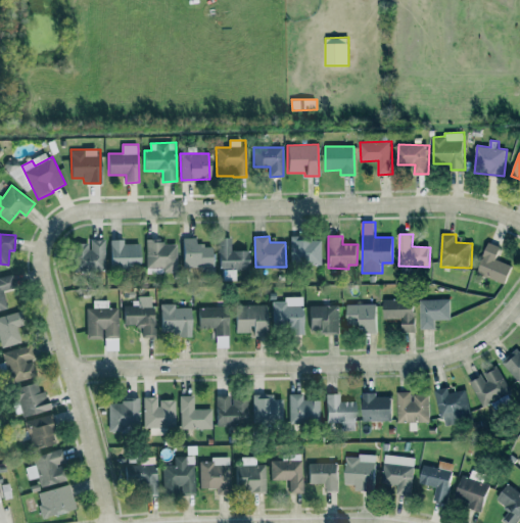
[(249,269),(248,250),(233,250),(232,237),(219,238),(220,270),(249,269)]
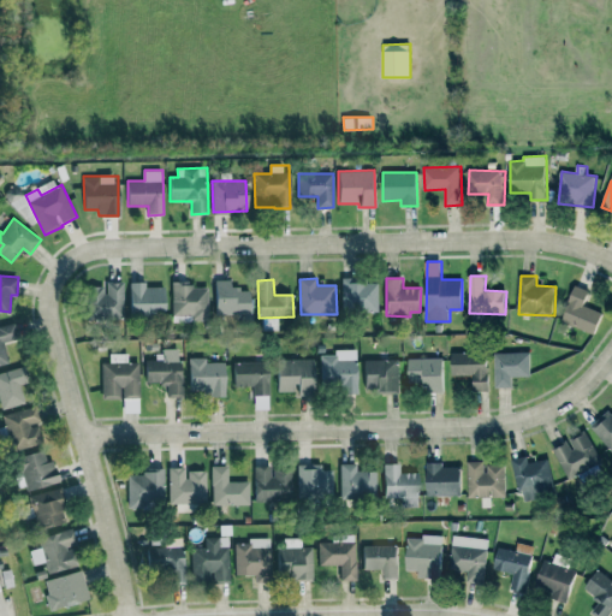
[(344,312),(379,311),(378,279),(343,280),(344,312)]
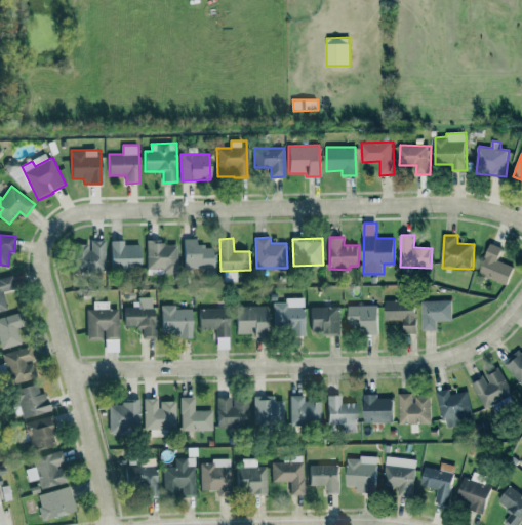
[(197,239),(182,239),(183,271),(213,270),(212,246),(197,246),(197,239)]
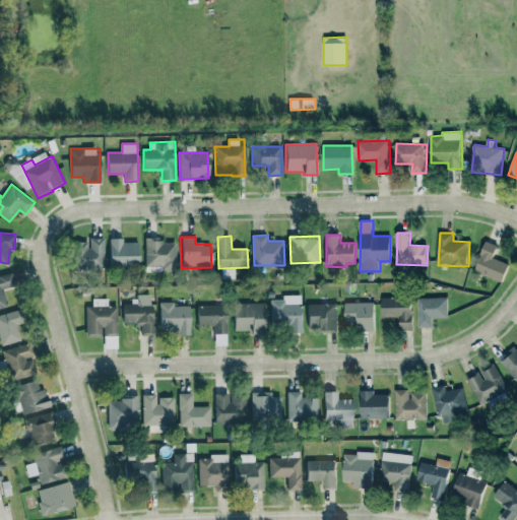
[(72,242),(73,269),(105,268),(105,238),(88,239),(89,242),(72,242)]
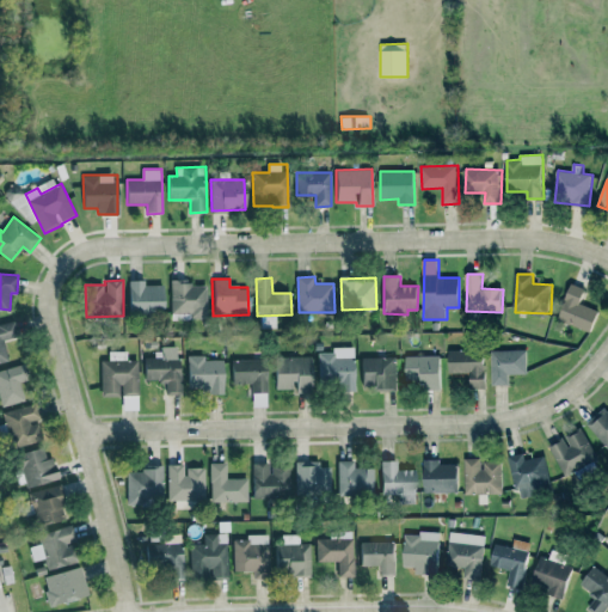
[(164,285),(146,286),(146,280),(128,281),(129,313),(164,312),(164,285)]
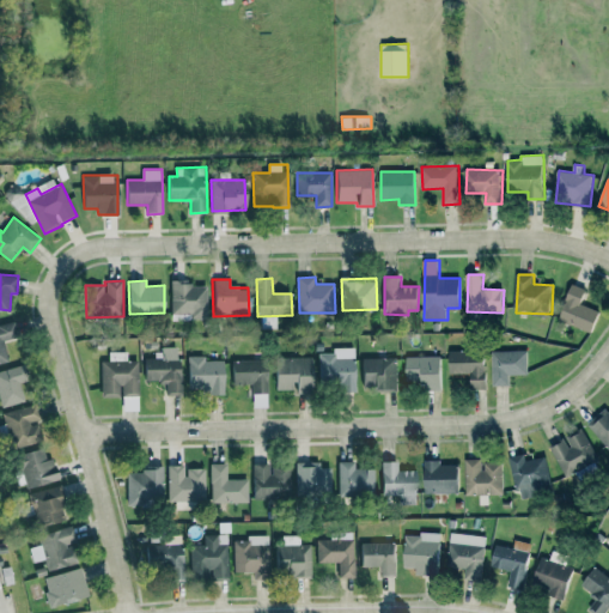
[(601,311),(582,303),(588,290),(573,285),(560,319),(592,332),(601,311)]
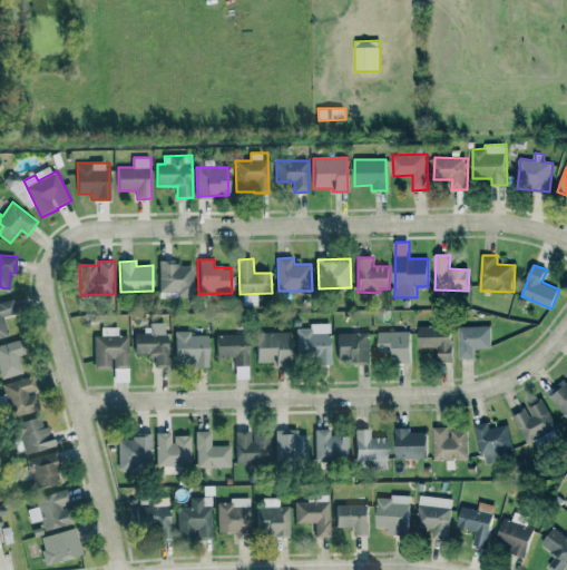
[(0,303),(0,337),(8,337),(6,316),(17,314),(15,302),(0,303)]
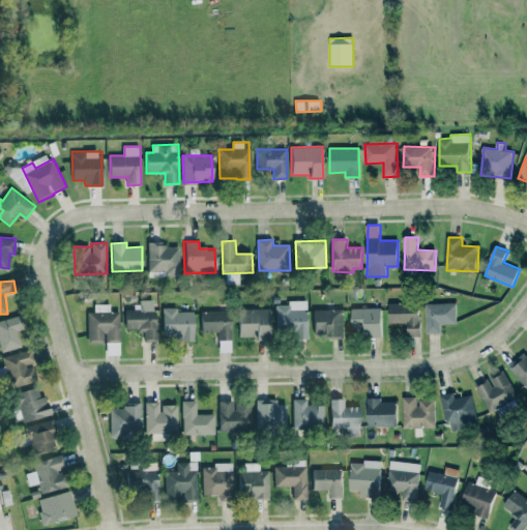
[(276,305),(277,332),(295,332),(295,339),(309,339),(308,300),(290,301),(290,304),(276,305)]
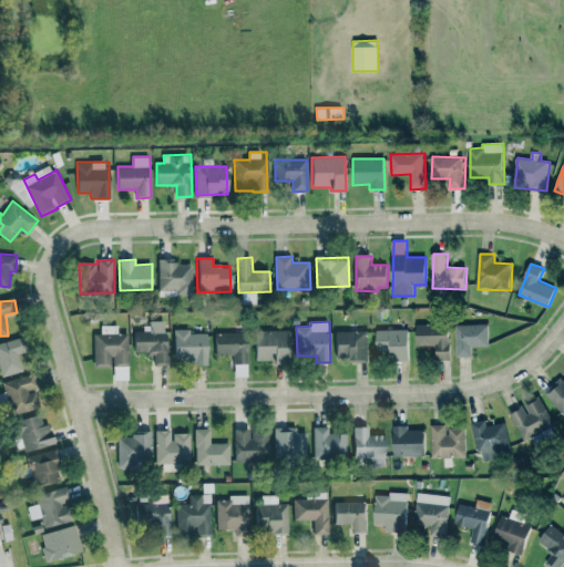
[(457,325),(458,357),(473,357),(473,347),(490,346),(489,323),(457,325)]
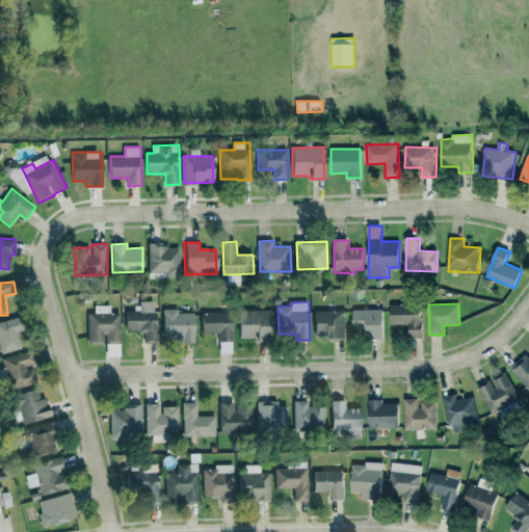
[(122,313),(112,313),(112,306),(97,304),(96,313),(89,313),(88,344),(107,345),(106,356),(121,356),(122,313)]
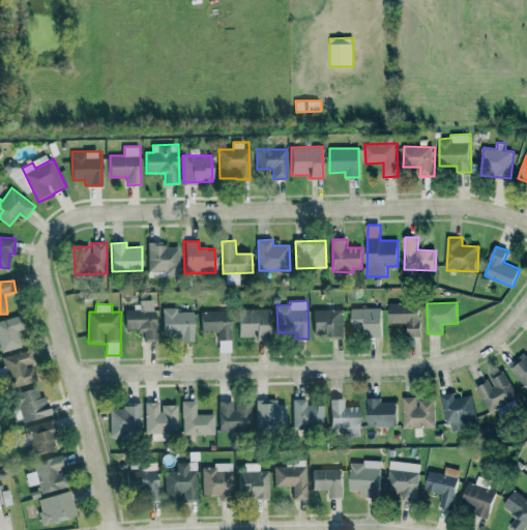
[(408,335),(419,335),(420,304),(389,303),(389,323),(408,324),(408,335)]
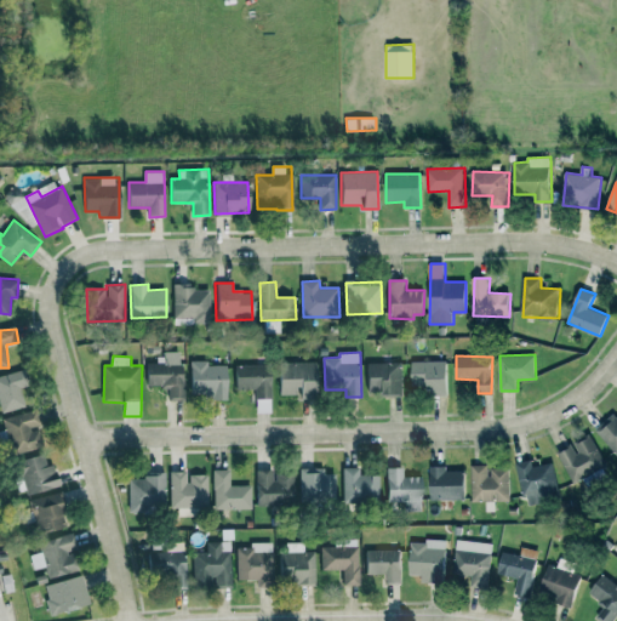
[(209,360),(190,360),(189,397),(227,398),(228,365),(209,365),(209,360)]
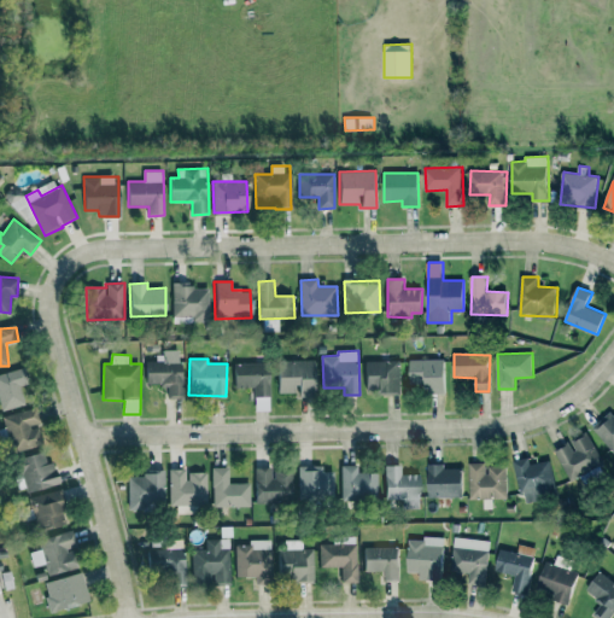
[(445,359),(410,360),(410,382),(426,382),(426,394),(445,394),(445,359)]
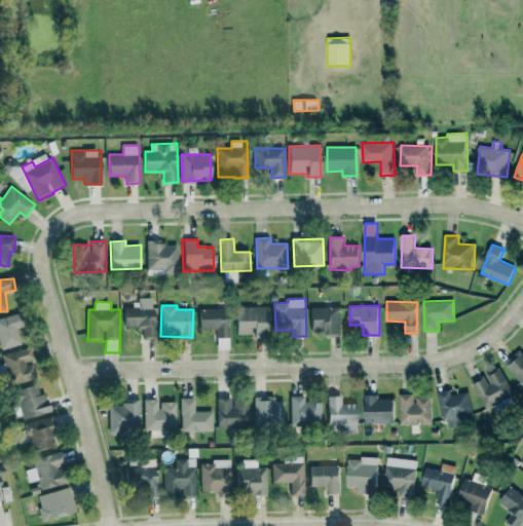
[(235,333),(268,334),(268,307),(236,306),(235,333)]
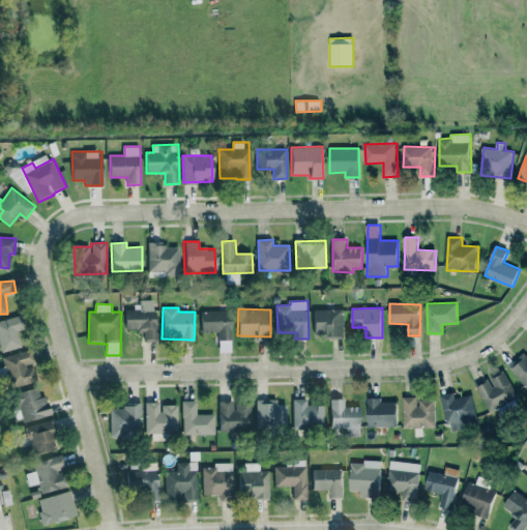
[(345,308),(314,310),(314,330),(324,330),(324,337),(346,337),(345,308)]
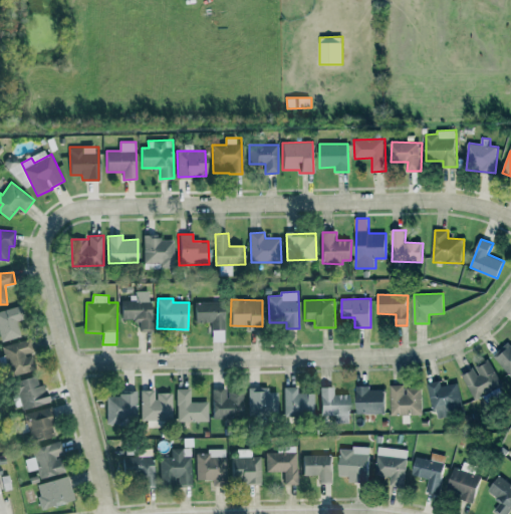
[(151,331),(151,300),(121,300),(122,320),(140,319),(140,331),(151,331)]
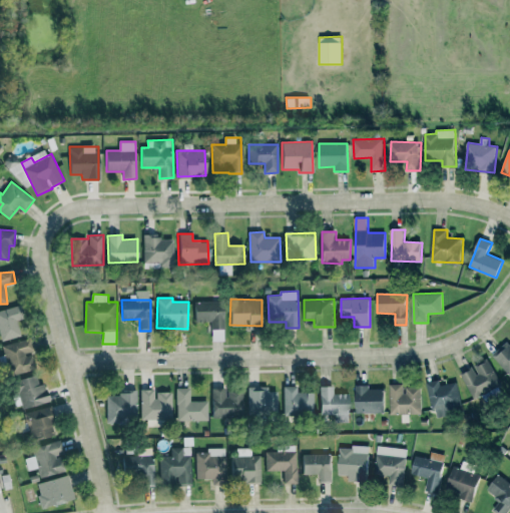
[(223,329),(222,300),(194,301),(195,322),(211,322),(211,330),(223,329)]
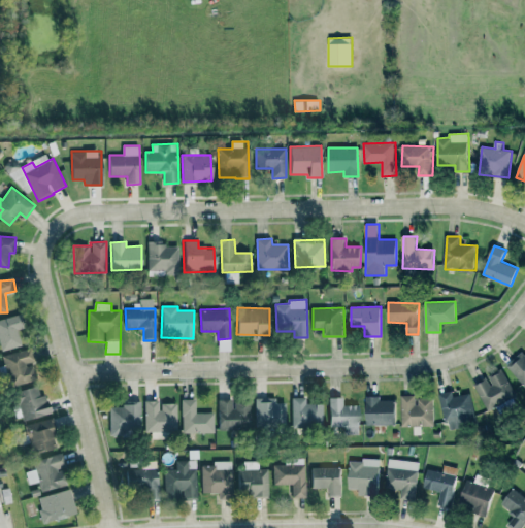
[(0,347),(0,350),(23,347),(19,316),(0,318),(0,347)]
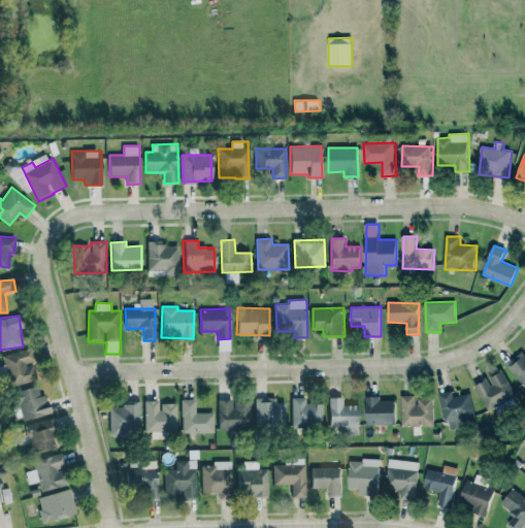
[(3,356),(11,386),(32,381),(25,351),(3,356)]
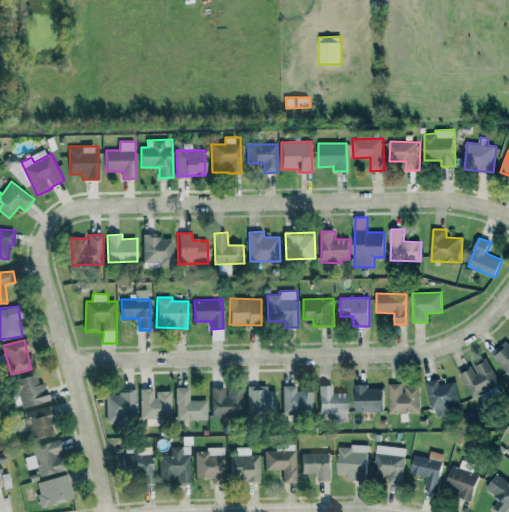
[(508,342),(494,356),(508,372),(508,342)]
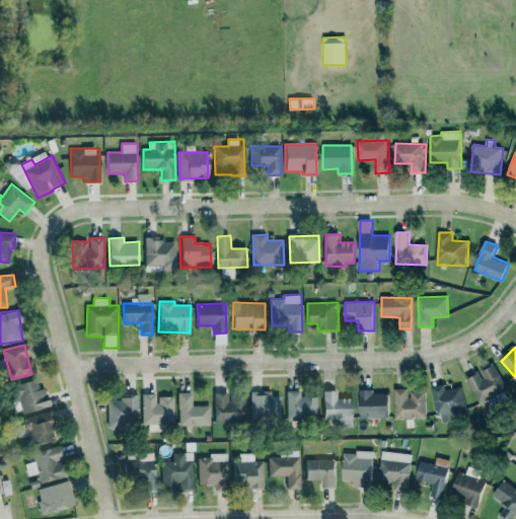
[(467,378),(481,403),(508,388),(495,364),(481,372),(481,371),(467,378)]
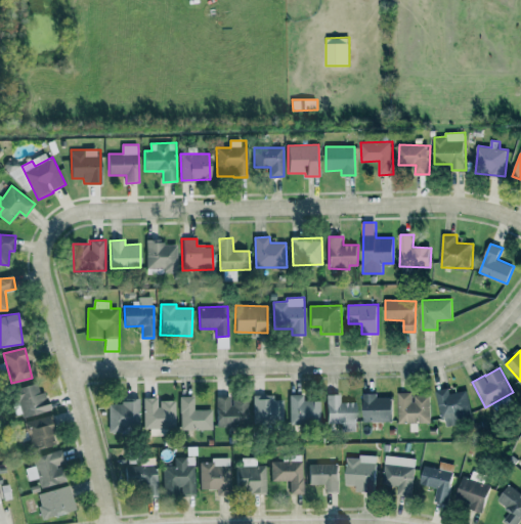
[(11,389),(16,418),(47,411),(42,383),(11,389)]
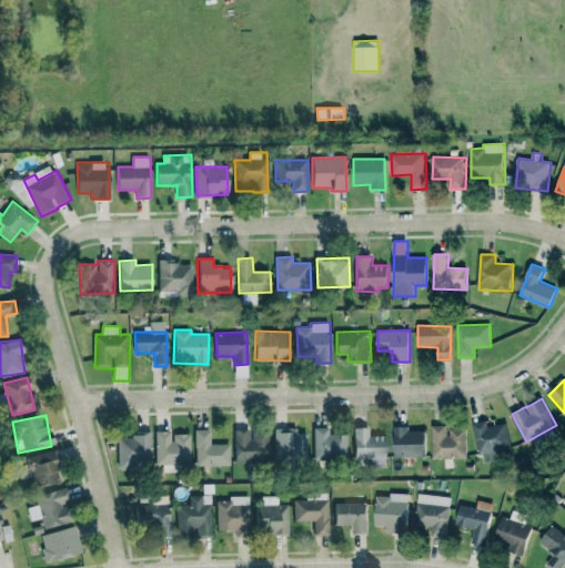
[(474,424),(483,462),(514,454),(507,423),(490,427),(488,421),(474,424)]
